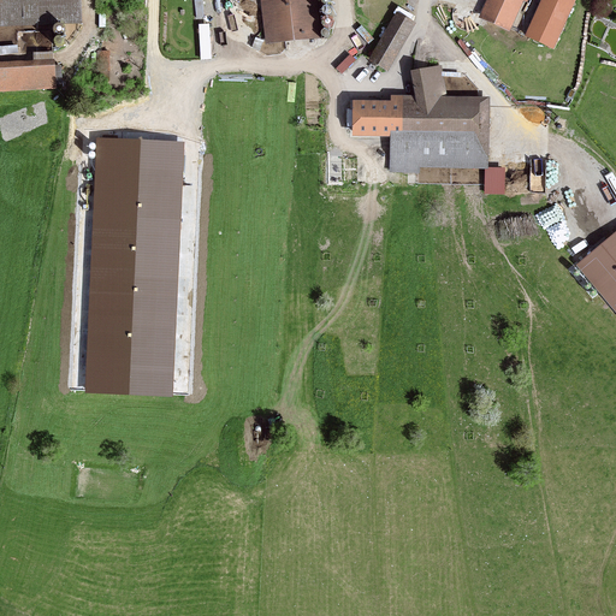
[(81,0),(0,0),(0,25),(82,23),(81,0)]
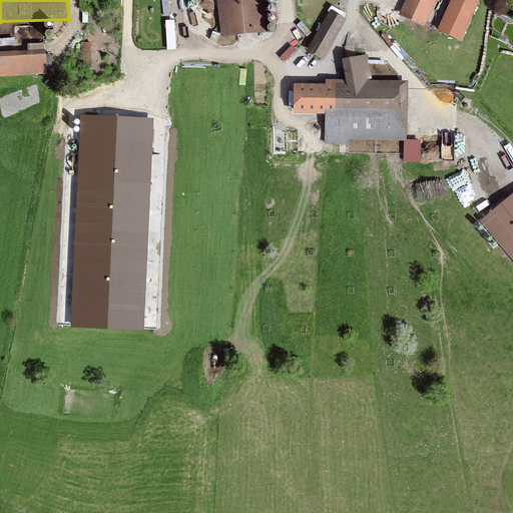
[(266,0),(216,0),(221,37),(271,31),(266,0)]
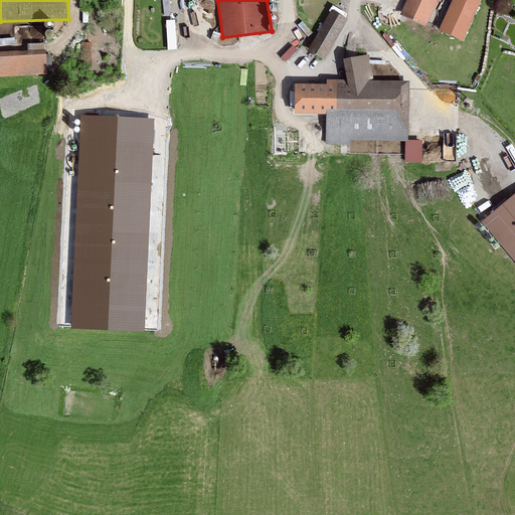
[(406,0),(400,14),(426,26),(438,0),(406,0)]
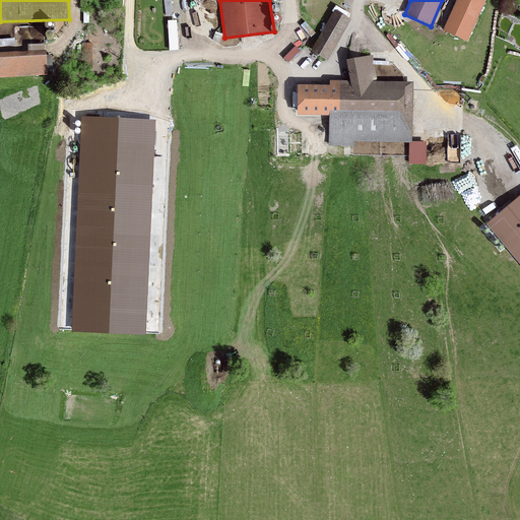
[(465,42),(483,0),(461,0),(446,34),(465,42)]
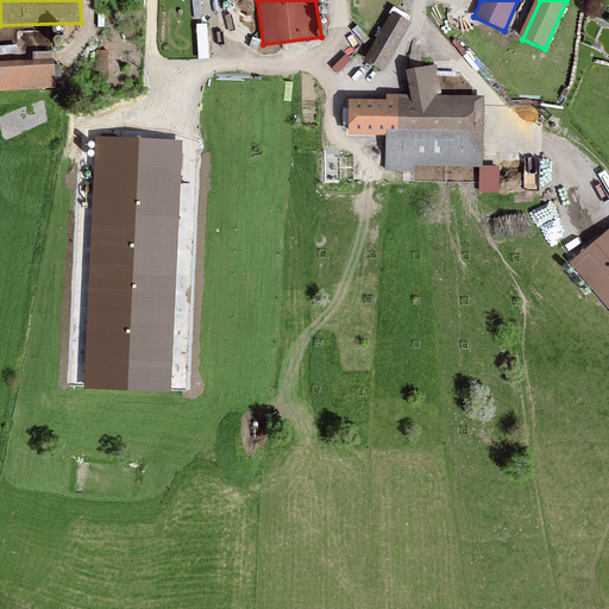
[(366,60),(378,67),(381,68),(407,25),(391,16),(366,60)]
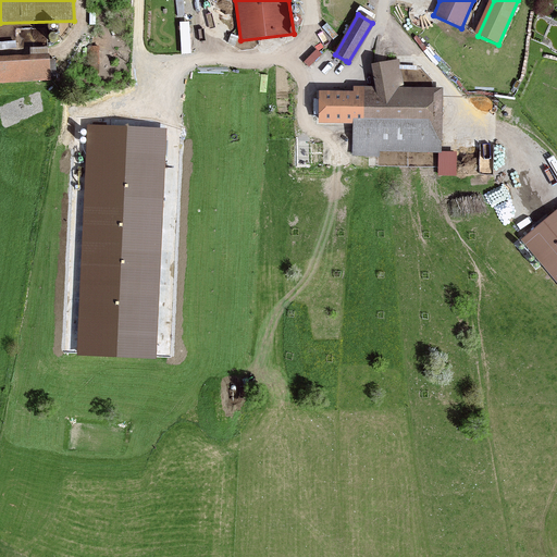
[(88,46),(88,73),(99,73),(99,46),(88,46)]
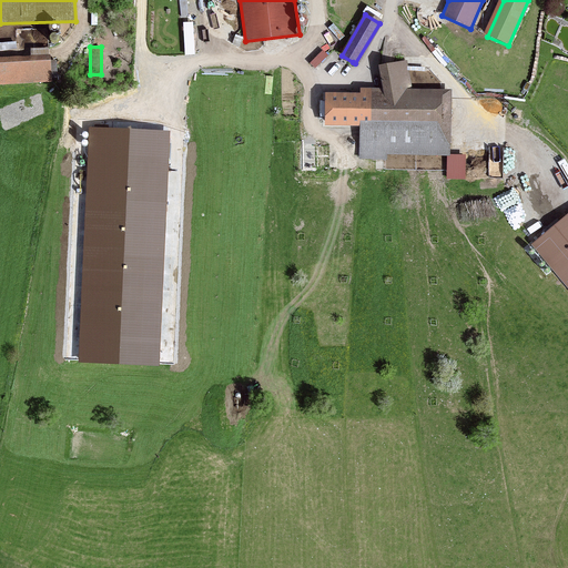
[(0,56),(0,83),(52,82),(51,54),(0,56)]
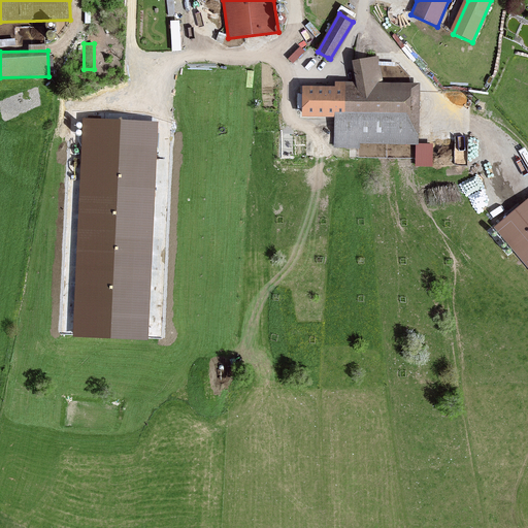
[(378,56),(352,60),(357,81),(335,81),(335,87),(303,86),(302,117),(335,117),(334,147),(360,147),(360,143),(418,144),(420,83),(383,83),(378,56)]
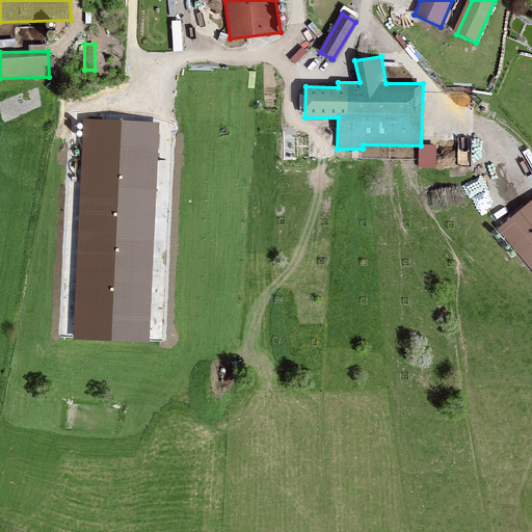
[(159,123),(83,120),(74,340),(150,344),(159,123)]
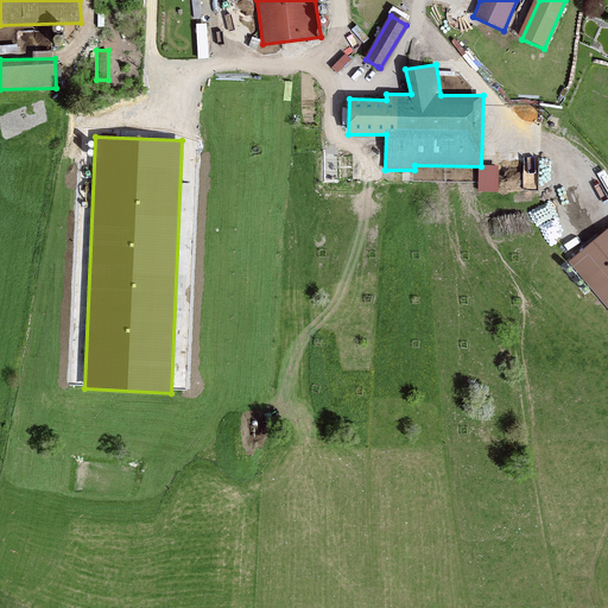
[(607,229),(569,261),(607,308),(607,229)]
